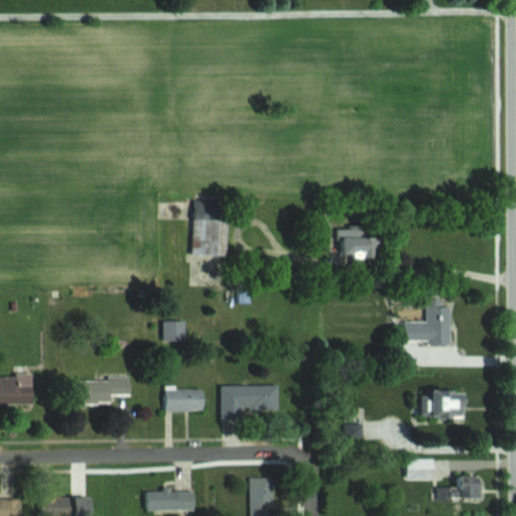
[(222,218),(194,218),(194,256),(222,256),(222,218)]
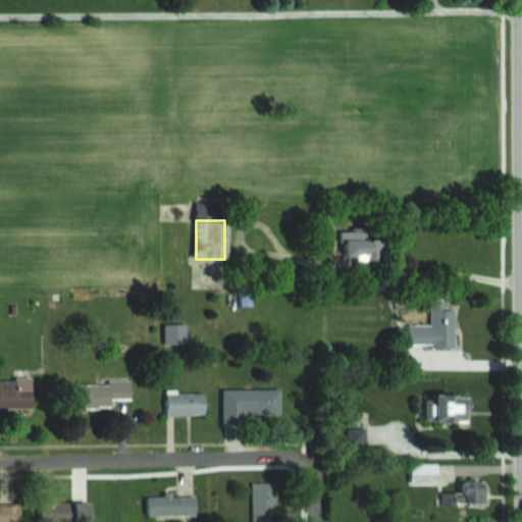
[(369,231),(344,231),(344,259),(380,259),(380,241),(369,241),(369,231)]
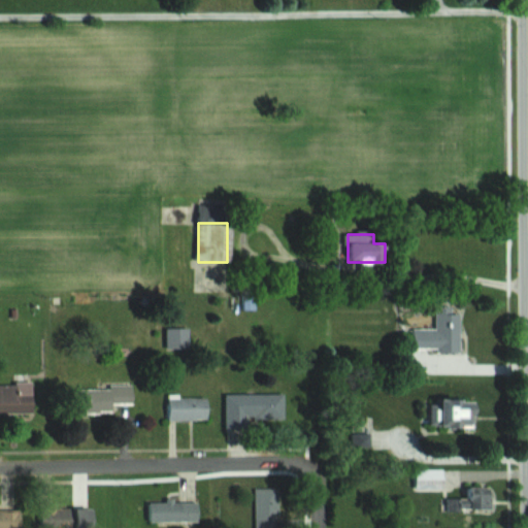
[(462,314),(453,314),(453,308),(433,308),(433,328),(415,329),(416,353),(462,352),(462,314)]
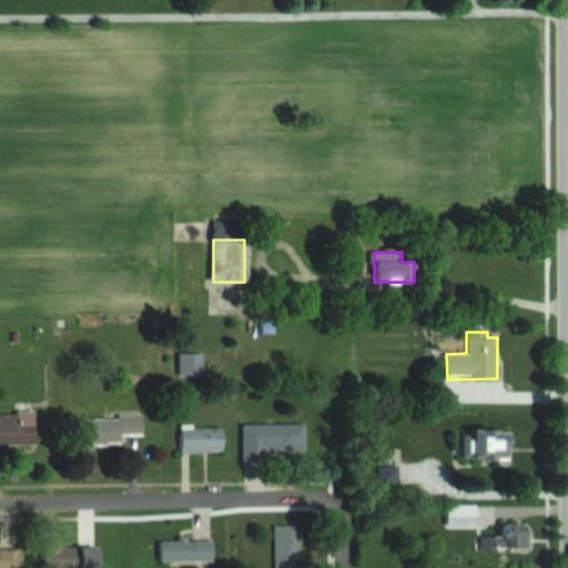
[(180,352),(180,376),(204,376),(204,352),(180,352)]
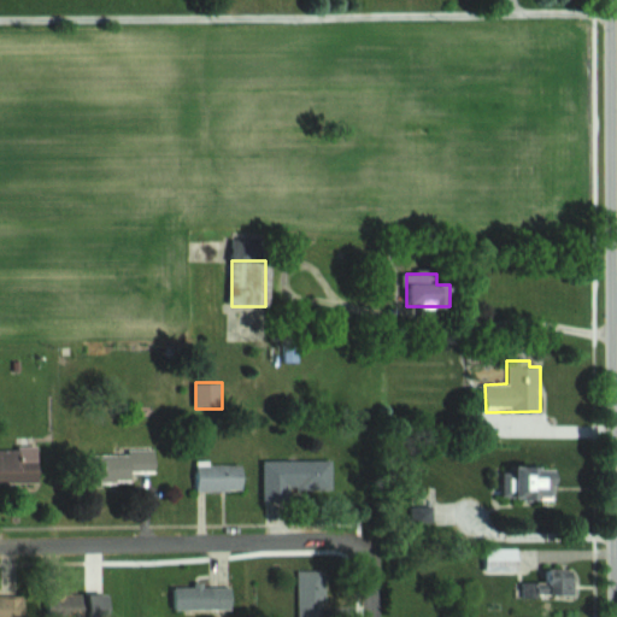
[(0,482),(40,483),(40,448),(0,447),(0,482)]
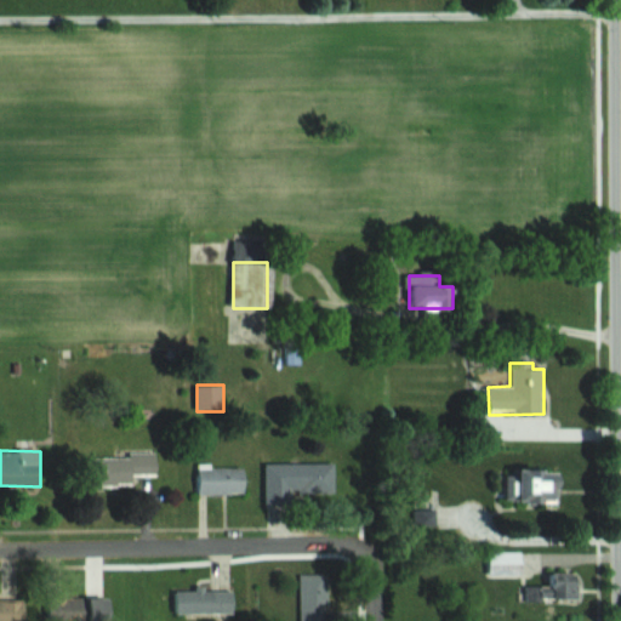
[(158,454),(100,455),(101,485),(136,485),(136,474),(158,474),(158,454)]
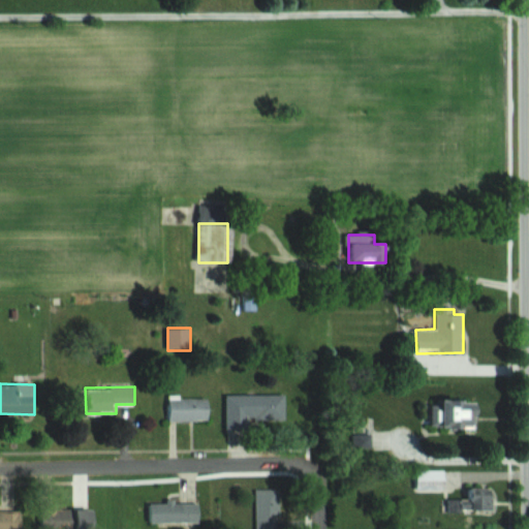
[(227,393),(227,433),(252,432),(252,419),(286,418),(285,393),(227,393)]
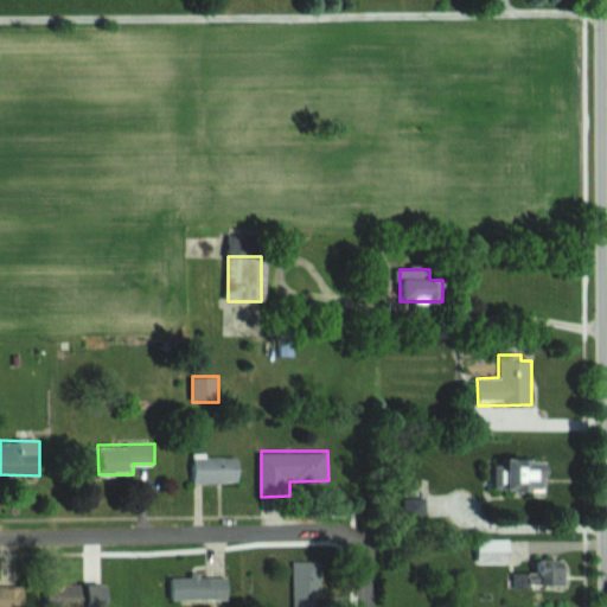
[(241,455),(196,455),(196,483),(241,483),(241,455)]
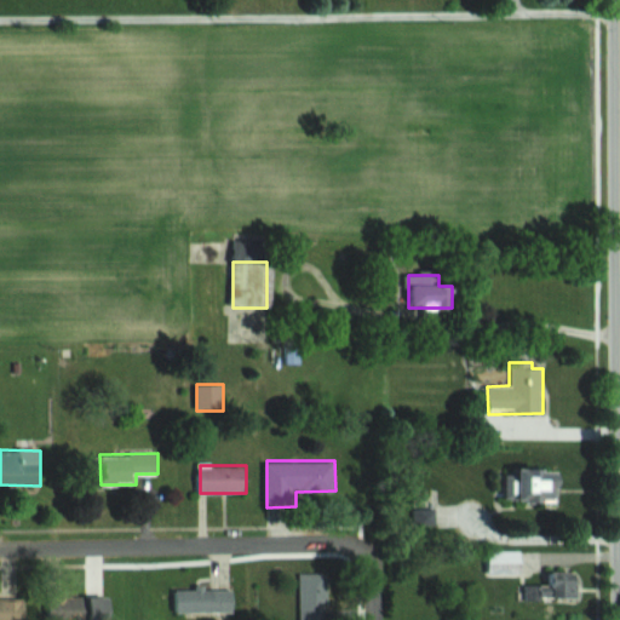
[(564,501),(564,470),(526,470),(526,501),(564,501)]
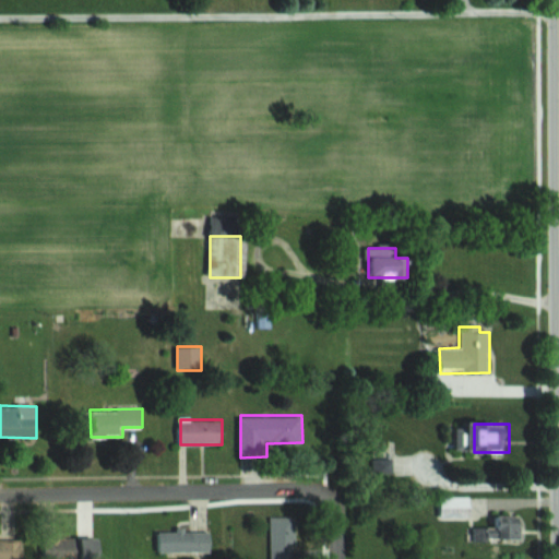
[(471,519),(471,497),(441,497),(441,519),(471,519)]
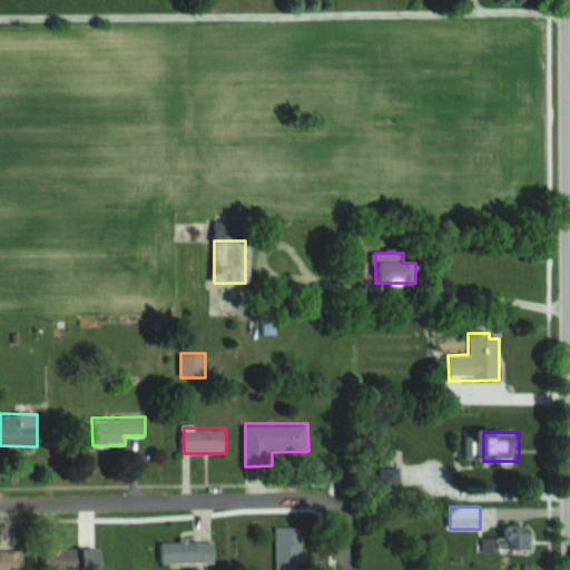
[(533,526),(499,526),(499,537),(485,537),(485,552),(533,552),(533,526)]
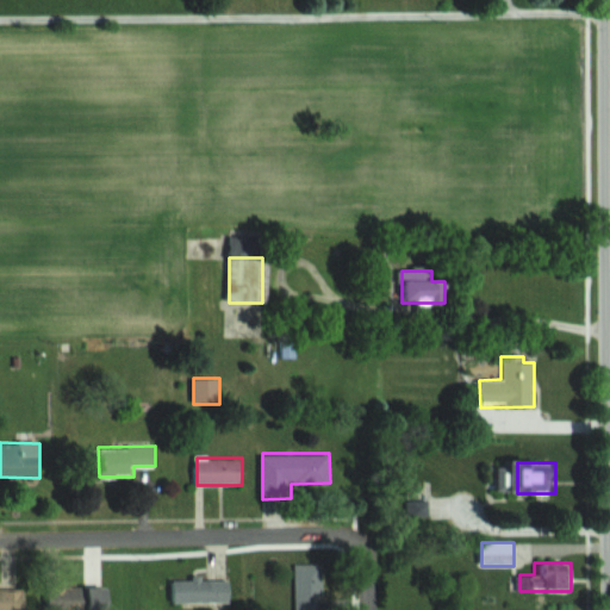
[(296,609),(324,609),(324,565),(296,565),(296,609)]
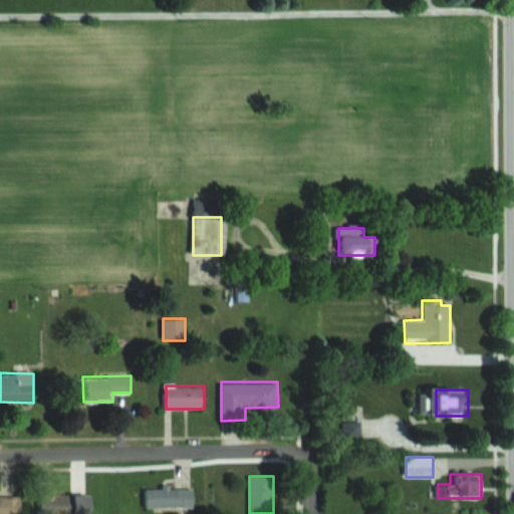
[(146,489),(146,507),(187,507),(187,489),(146,489)]
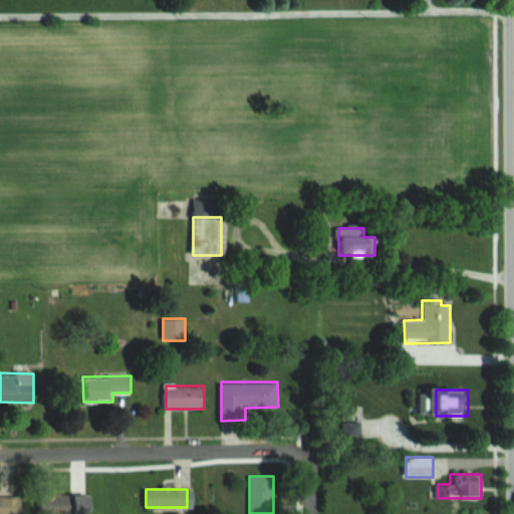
[(76,513),(76,493),(41,493),(41,513),(76,513)]
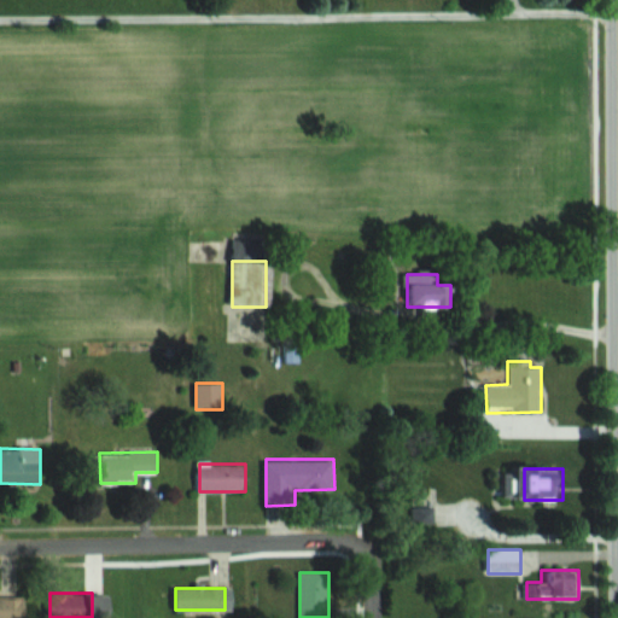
[(0,617),(27,617),(27,596),(0,596),(0,617)]
